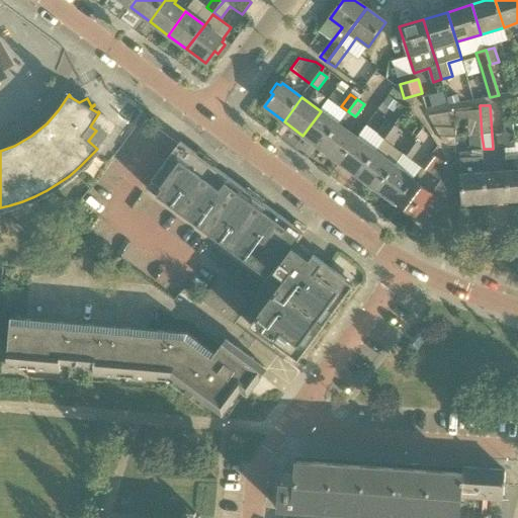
[(322,149),(340,125),(321,111),(303,136),(322,149)]
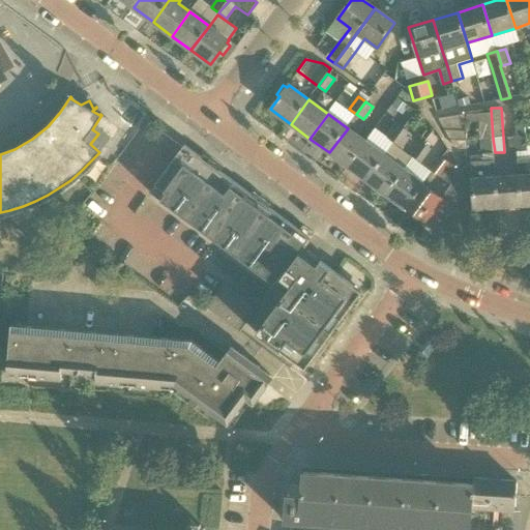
[(466,149),(467,114),(439,119),(455,148),(466,149)]
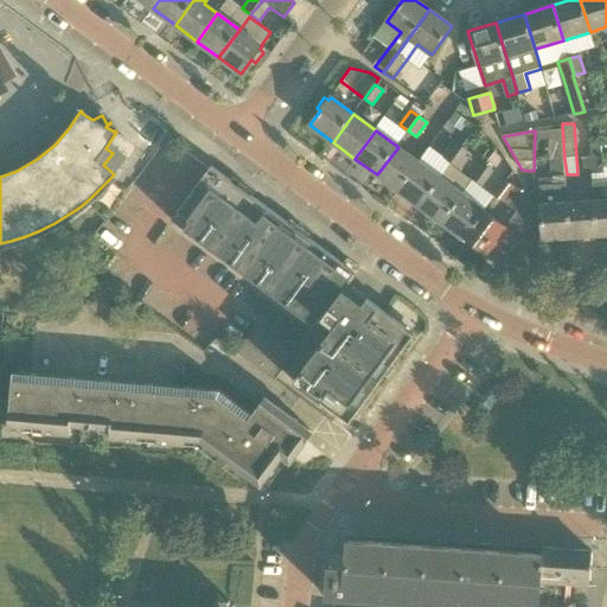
[(452,163),(462,148),(454,142),(443,157),(452,163)]
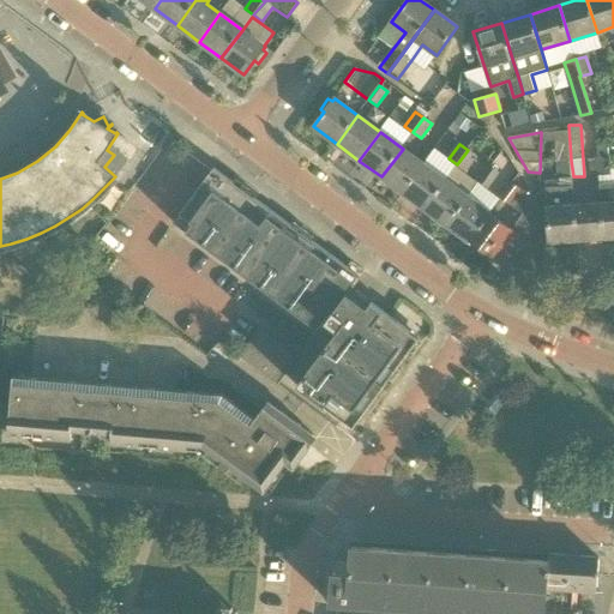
[(613,168),(611,169),(609,157),(609,148),(599,149),(600,172),(599,172),(601,204),(603,239),(613,238),(613,168)]
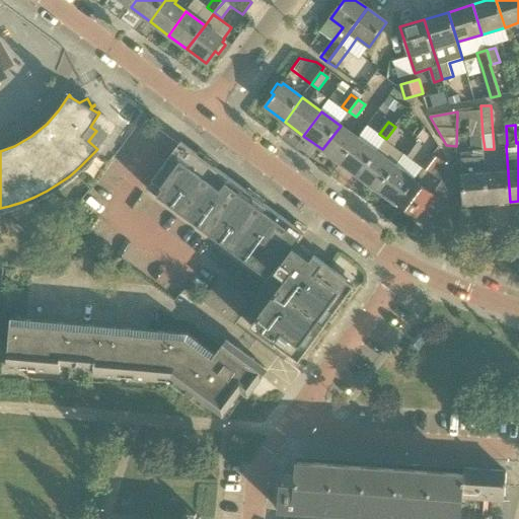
[(342,163),(359,140),(341,126),(322,149),(342,163)]
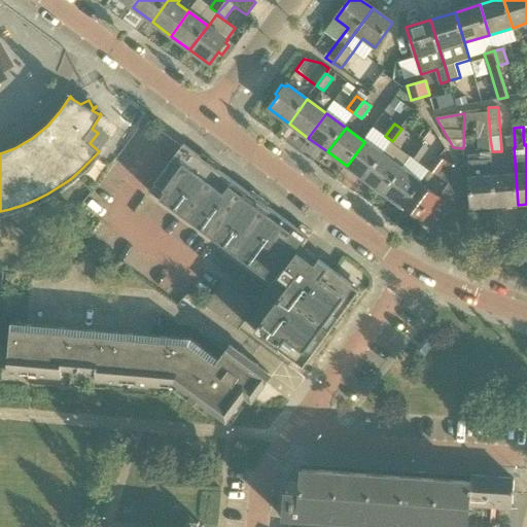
[(506,147),(514,147),(515,147),(514,128),(513,128),(513,137),(505,137),(506,147)]
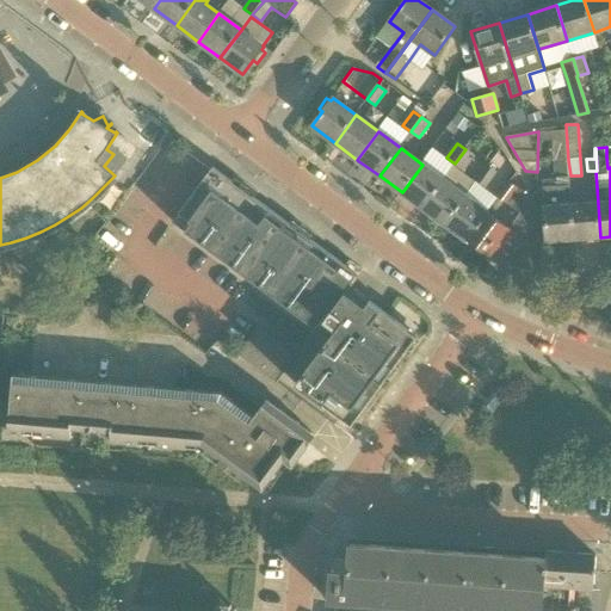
[(466,149),(455,164),(463,171),(474,156),(466,149)]
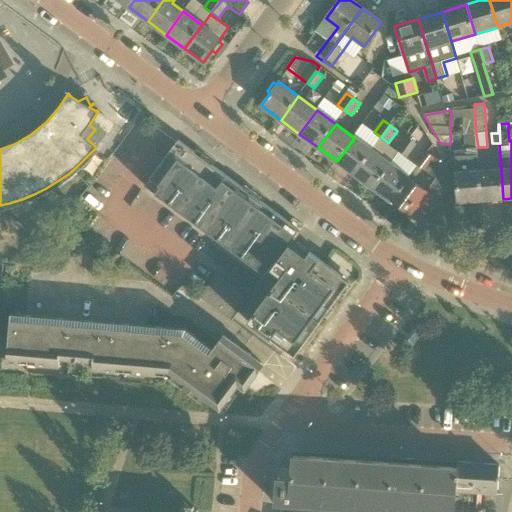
[(477,148),(478,147),(476,134),(464,134),(465,148),(467,148),(467,156),(454,157),(458,203),(481,201),(479,171),(477,148)]
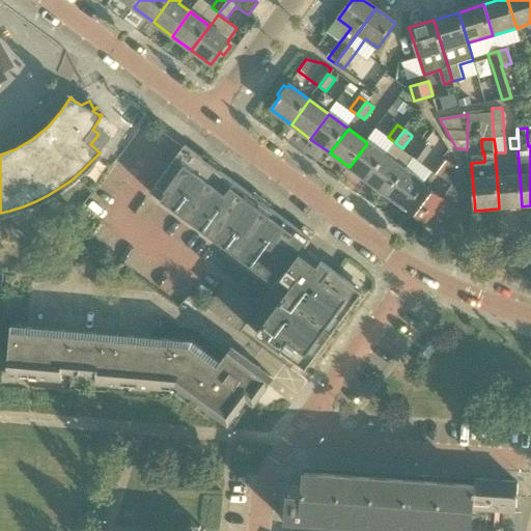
[(369,182),(387,158),(367,143),(350,167),(369,182)]
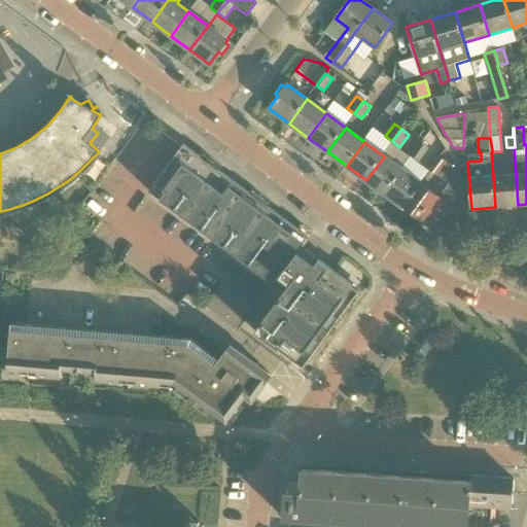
[(420,143),(411,155),(418,161),(427,148),(420,143)]
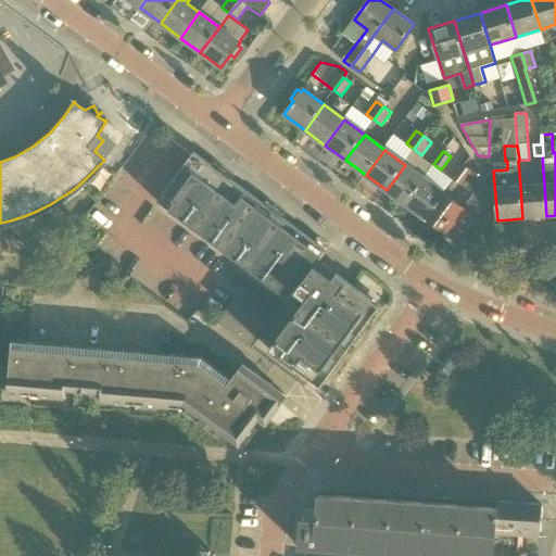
[(295,304),(300,307),(301,308),(307,313),(289,338),(276,355),(310,379),(320,388),(332,371),(332,370),(333,368),(326,363),(331,355),(339,362),(340,361),(351,345),(352,344),(353,342),(345,337),(351,329),(358,336),(359,335),(370,319),(371,317),(364,312),(373,301),(354,287),(353,287),(337,274),(336,274),(335,275),(332,273),(320,264),(318,263),(323,256),(321,256),(313,250),(317,243),(315,242),(314,241),(285,219),(283,218),(281,217),(277,223),(261,211),(265,204),(263,203),(262,203),(231,180),(229,178),(225,185),(207,172),(212,166),(211,165),(210,164),(193,152),(162,194),(301,297),(295,304)]
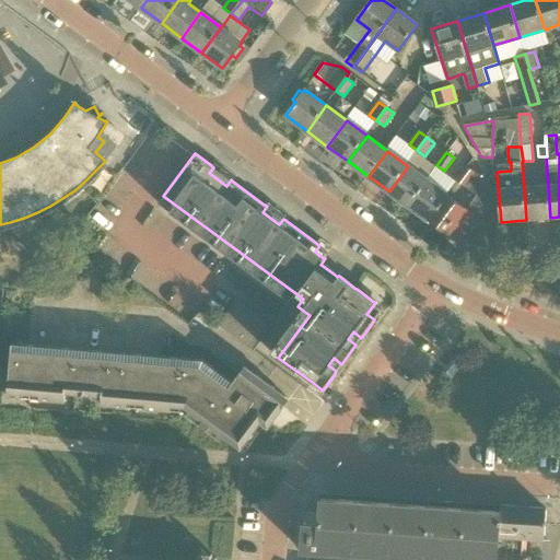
[(410,207),(429,181),(408,166),(389,191),(410,207)]
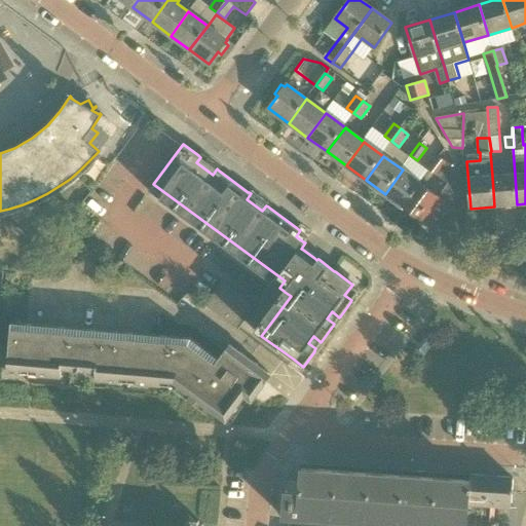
[(458,236),(453,190),(450,165),(439,157),(429,170),(448,183),(439,196),(420,183),(402,208),(424,223),(427,220),(455,240),(458,236)]
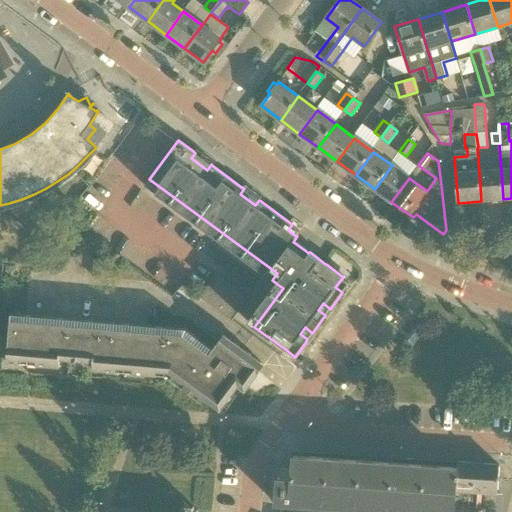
[(391,202),(409,178),(392,165),(375,189),(391,202)]
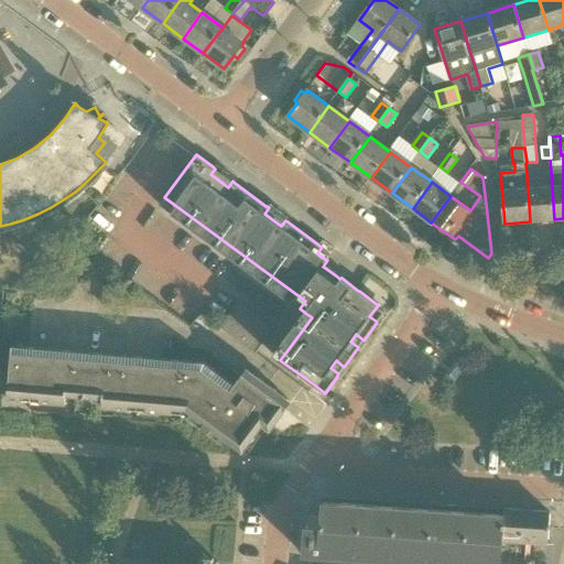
[(530,221),(554,219),(552,187),(528,188),(530,221)]
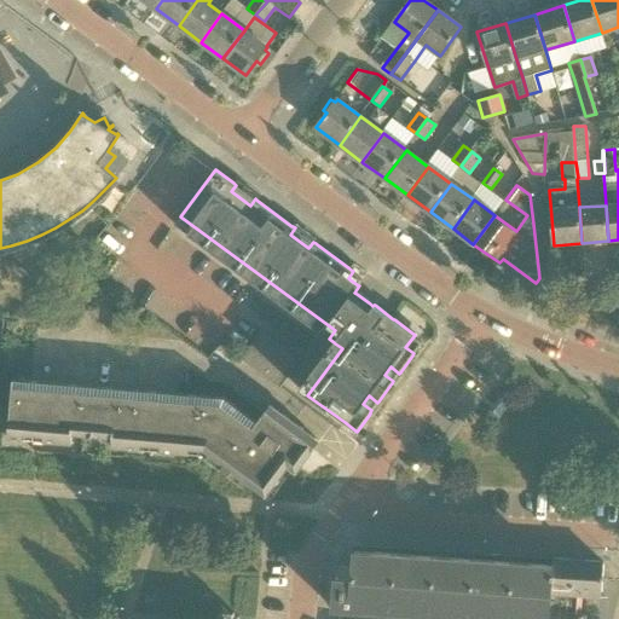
[(242,359),(281,387),(300,360),(261,333),(242,359)]
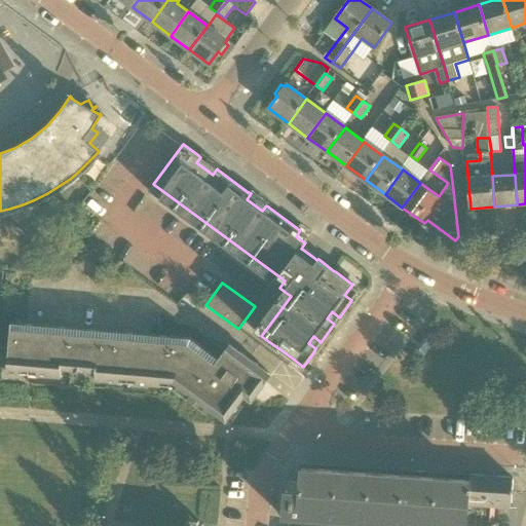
[(229,344),(219,359),(191,338),(10,323),(6,373),(61,377),(61,369),(96,372),(95,380),(172,387),(208,413),(210,409),(226,421),(245,396),(252,402),(265,382),(271,375),(264,370),(229,344)]
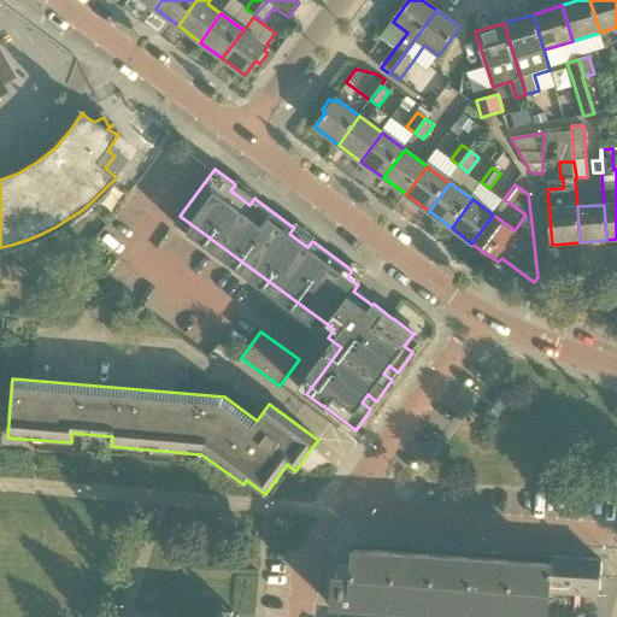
[(391,606),(393,552),(354,550),(352,579),(335,577),(333,609),(350,610),(351,604),(391,606)]
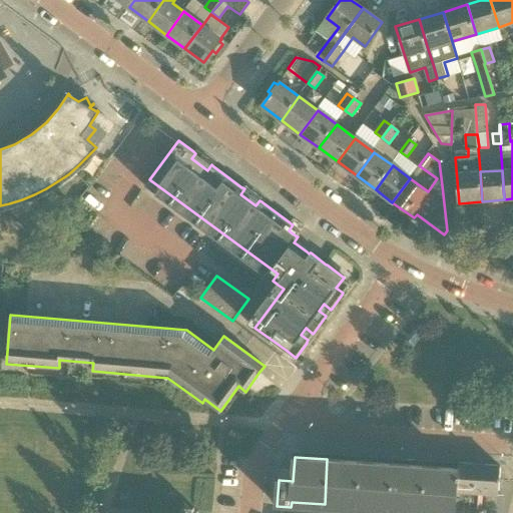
[(357,507),(360,462),(327,459),(325,504),(357,507)]
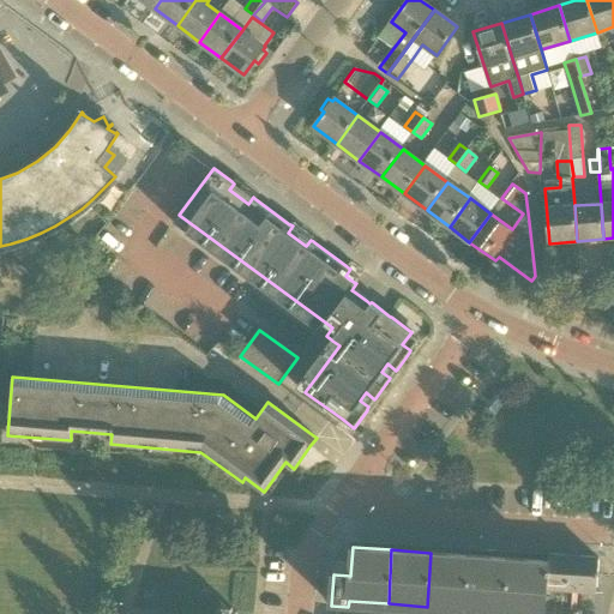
[(467,609),(470,555),(431,553),(427,607),(467,609)]
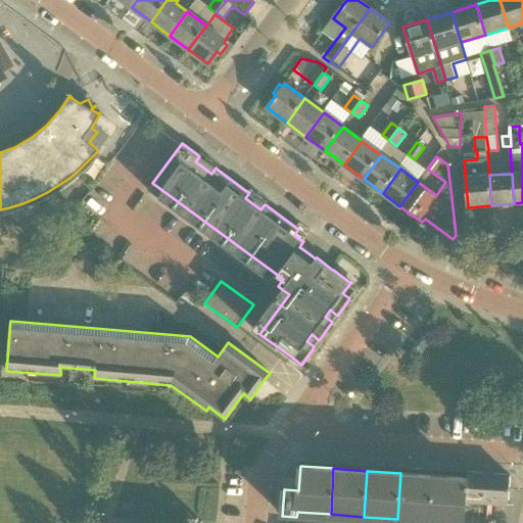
[(431,521),(433,475),(400,473),(397,519),(431,521)]
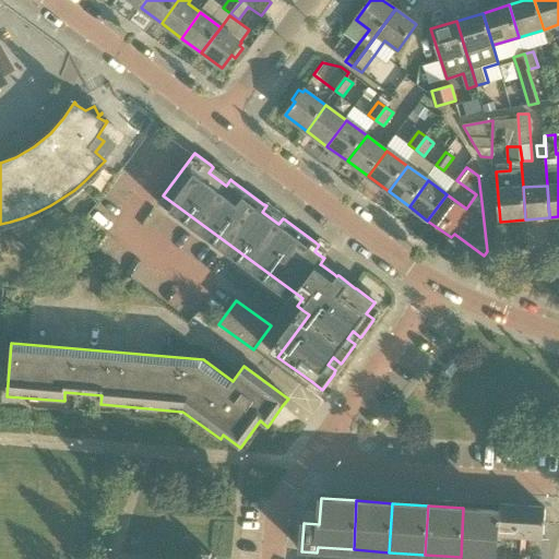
[(528,558),(530,556),(521,555),(522,537),(543,538),(545,508),(500,506),(499,510),(496,558),(528,558)]
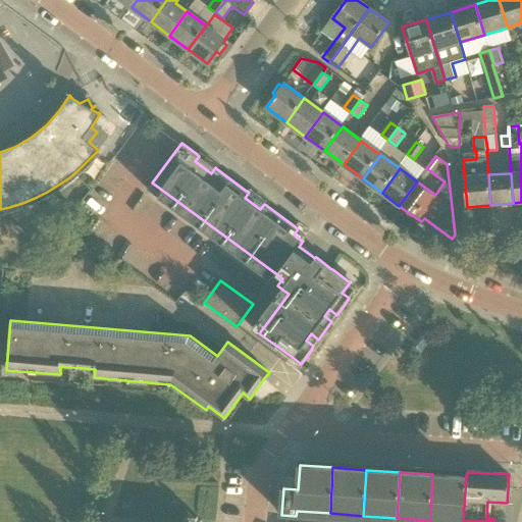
[(453,521),(463,521),(466,476),(432,474),(430,520),(453,521)]
